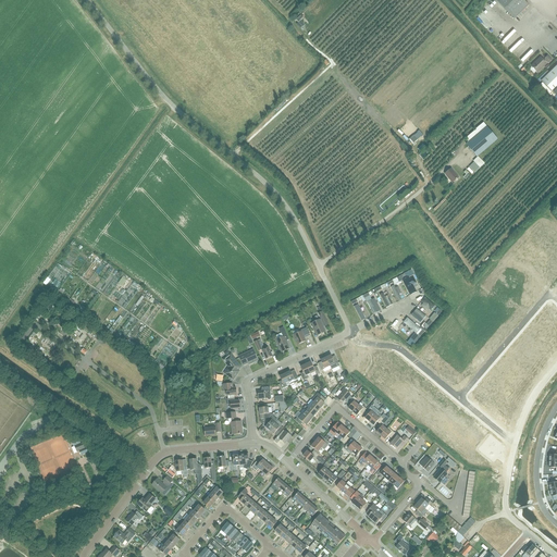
[(495,0),(515,20),(529,5),(523,0),(495,0)]
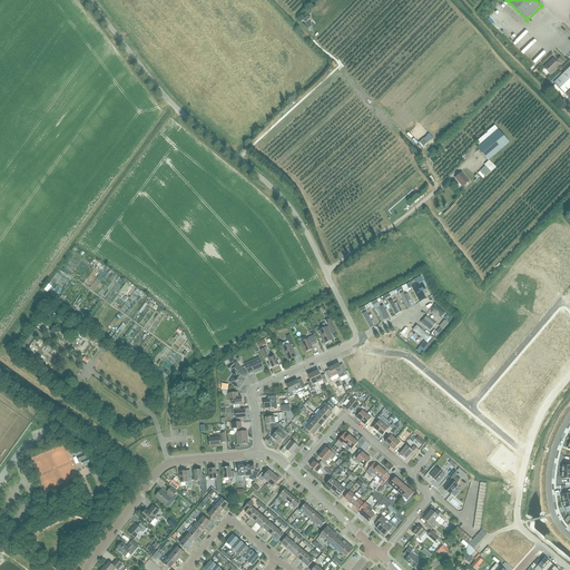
[(537,62),(547,52),(541,48),(531,57),(537,62)]
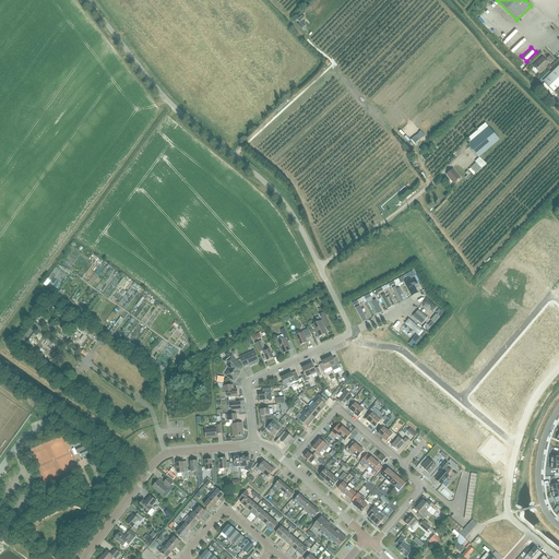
[(551,63),(555,60),(550,56),(547,59),(546,60),(543,58),(534,67),(539,73),(549,64),(550,62),(551,63)]
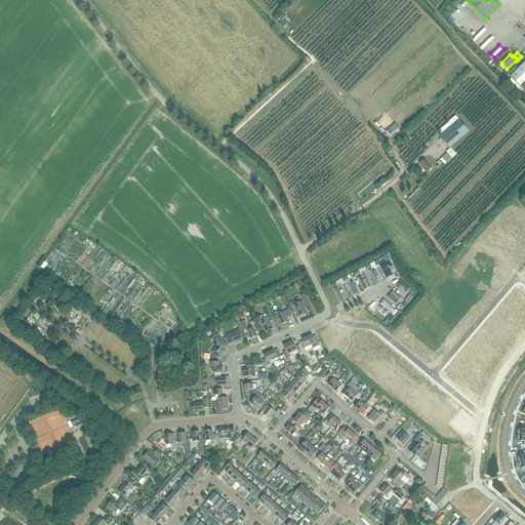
[(524,62),(524,63),(511,77),(521,87),(524,91),(524,62)]
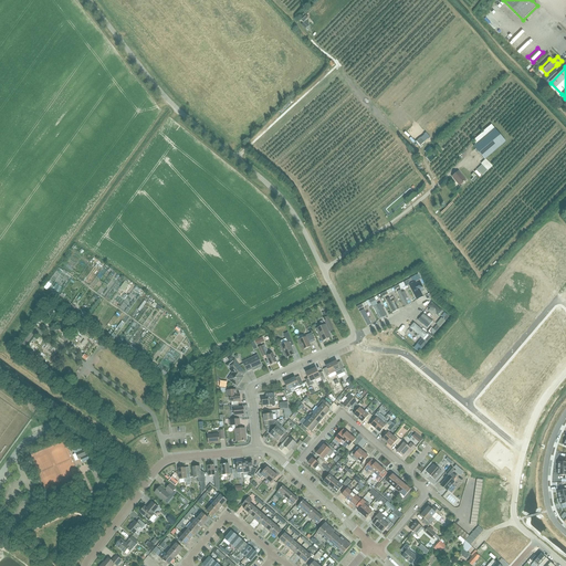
[(473,142),(477,145),(474,147),(484,159),(506,142),(492,125),(484,132),(475,139),(473,142)]
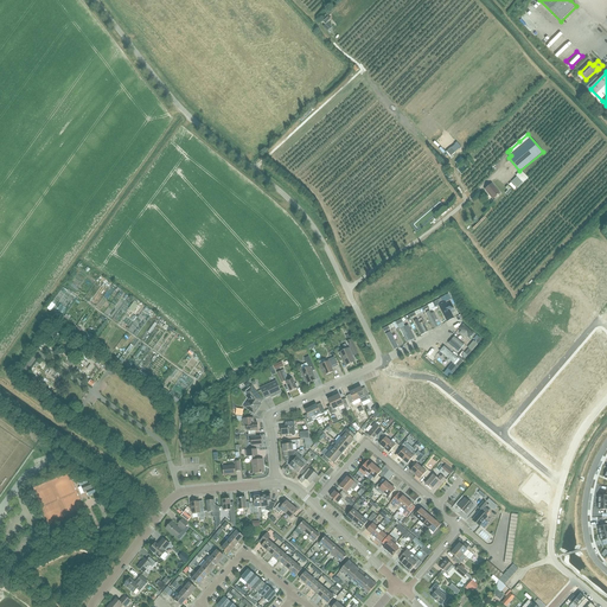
[(446,152),(447,153),(447,154),(451,158),(457,153),(452,147),(446,152)]
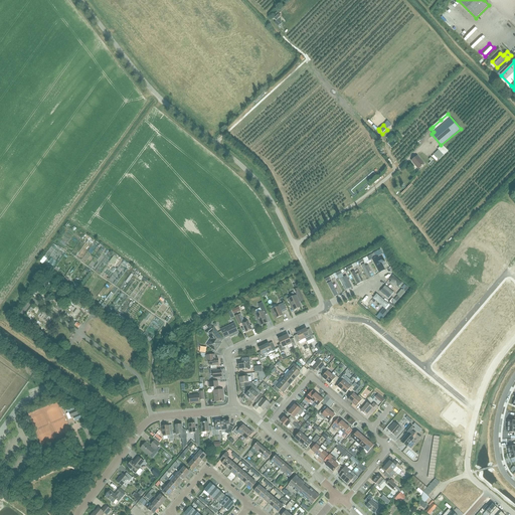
[(393,139),(388,144),(392,148),(396,143),(393,139)]
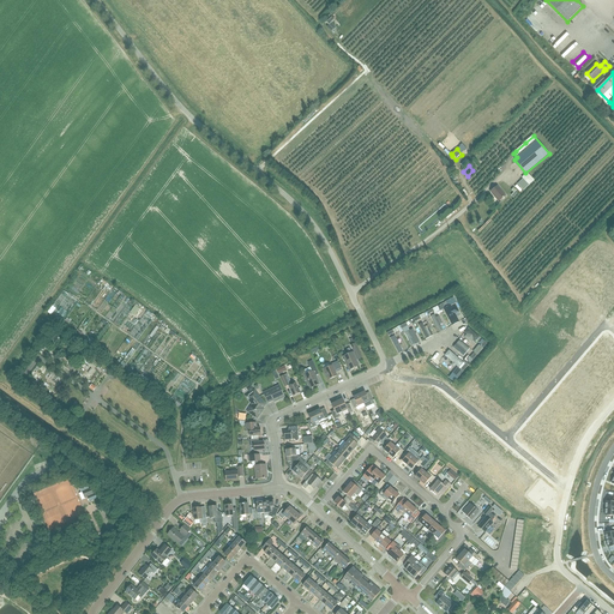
[(529,185),(535,180),(527,173),(522,178),(523,179),(518,184),(524,190),(529,185)]
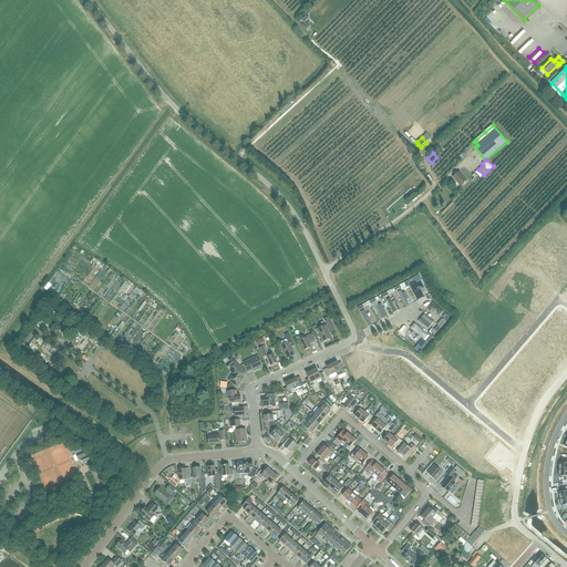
[(467,181),(460,172),(453,177),(461,186),(467,181)]
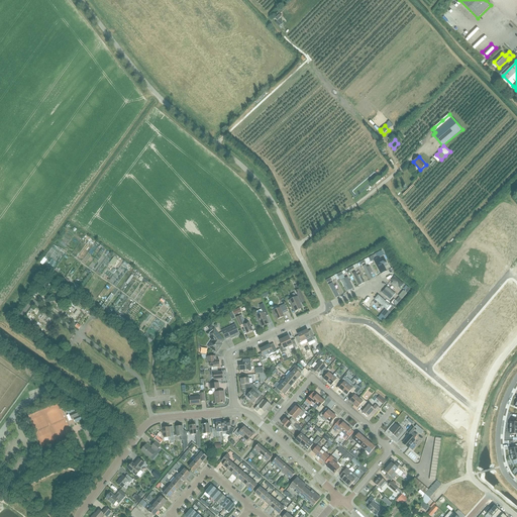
[(114,257),(110,263),(114,266),(118,261),(114,257)]
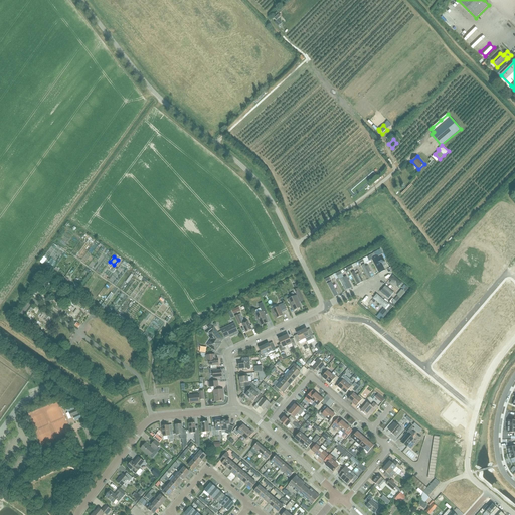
[(378,256),(372,260),(379,274),(385,271),(381,264),(384,262),(382,258),(379,260),(378,256)]
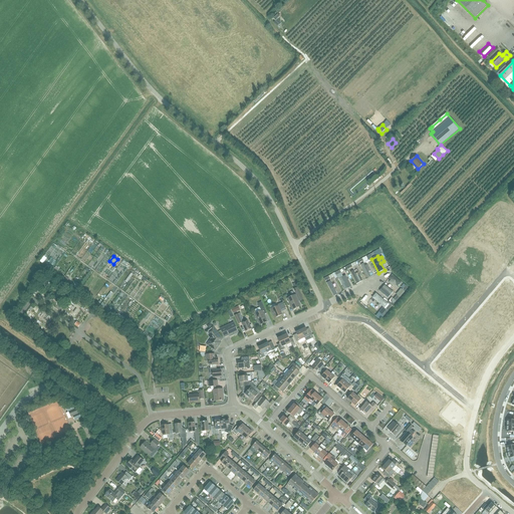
[(364,264),(360,266),(365,278),(369,276),(364,264)]
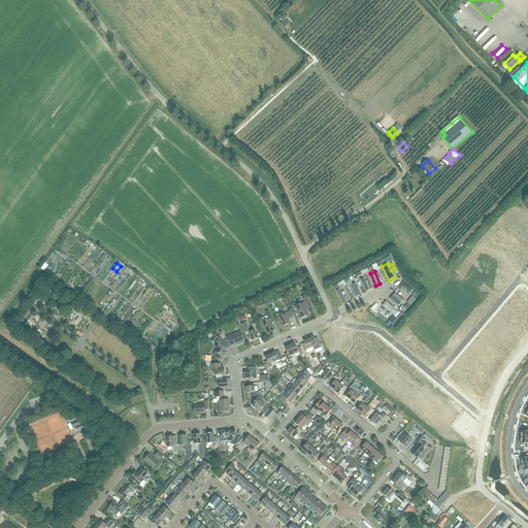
[(364,279),(360,282),(365,292),(368,290),(364,279)]
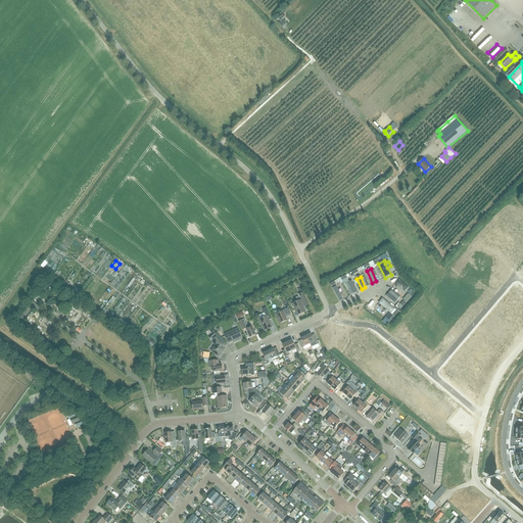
[(347,281),(344,283),(349,295),(353,293),(347,281)]
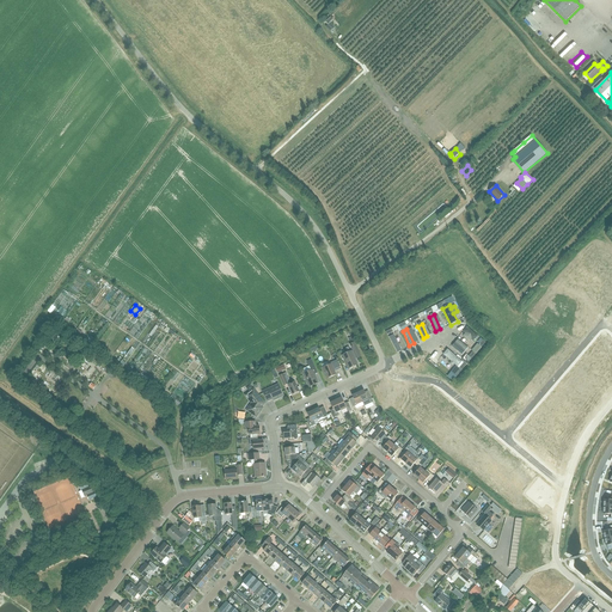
[(477,337),(467,329),(463,332),(469,337),(467,340),(470,342),(471,340),(473,342),(477,337)]
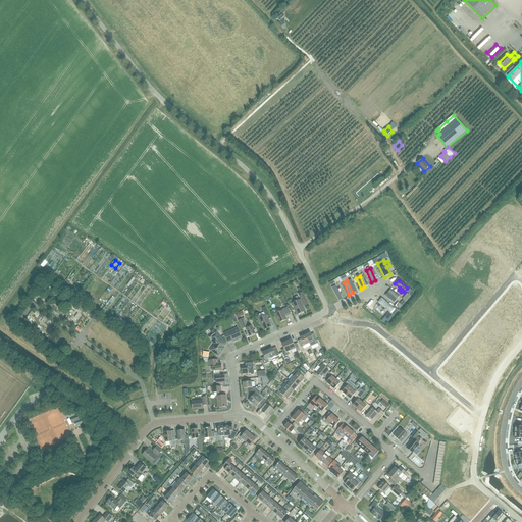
[(337,284),(332,288),(338,301),(345,298),(337,284)]
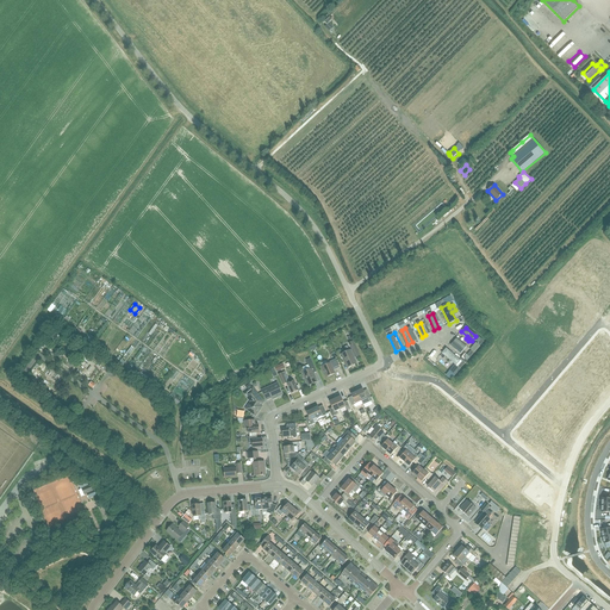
[(467,348),(456,338),(452,344),(462,354),(467,348)]
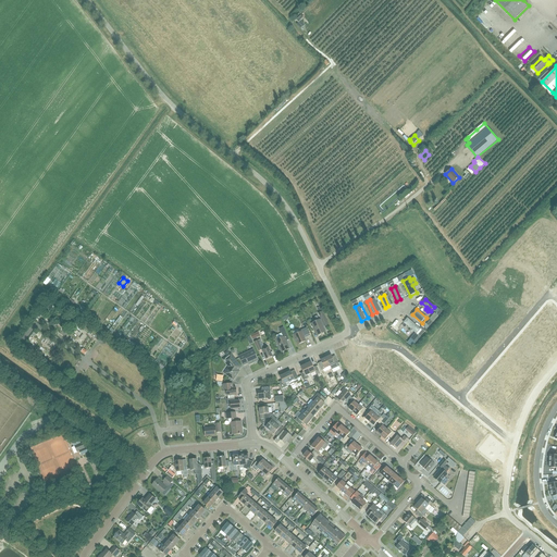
[(320,320),(311,324),(318,336),(325,332),(323,326),(329,324),(323,312),(319,313),(322,319),(320,320)]
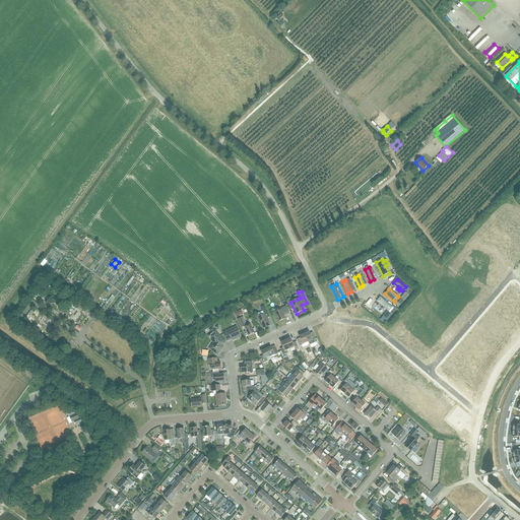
[(106,306),(114,296),(112,295),(104,304),(106,306)]
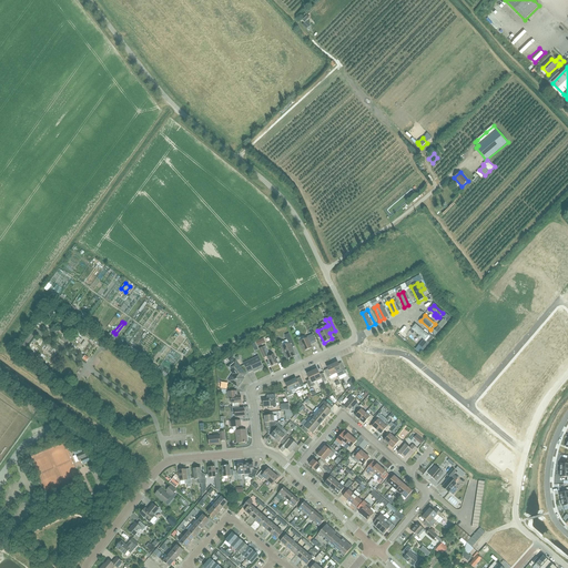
[(428,335),(416,324),(412,328),(419,335),(418,336),(421,338),(422,337),(425,340),(428,335)]
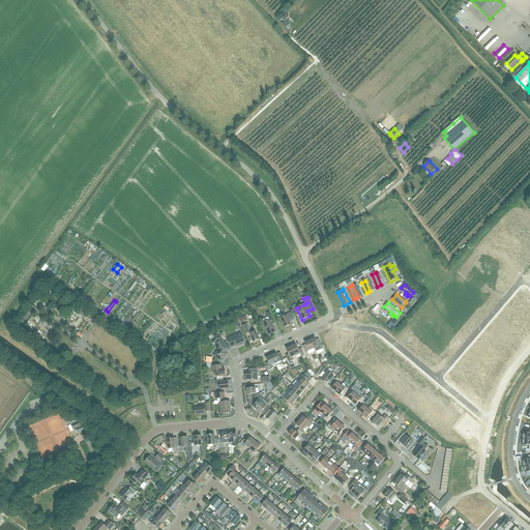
[(282,322),(282,323),(282,324),(283,324),(284,328),(291,324),(290,321),(292,320),(292,321),(295,319),(292,312),(286,315),(287,316),(280,319),(282,322)]
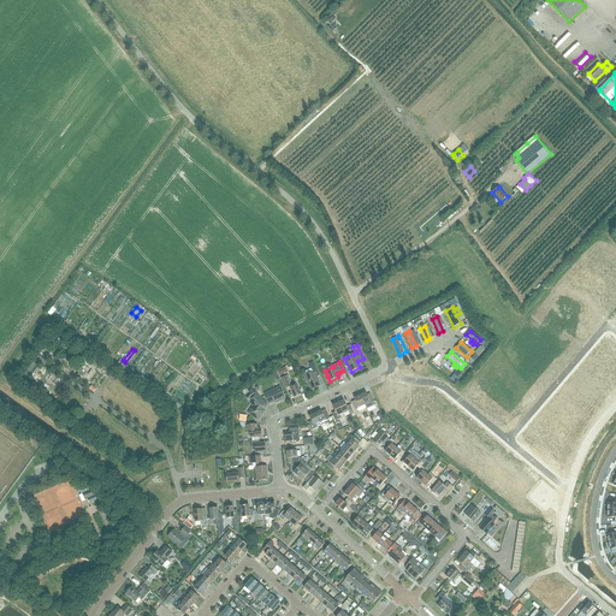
[(460,368),(454,374),(460,379),(465,372),(462,369),(460,368)]
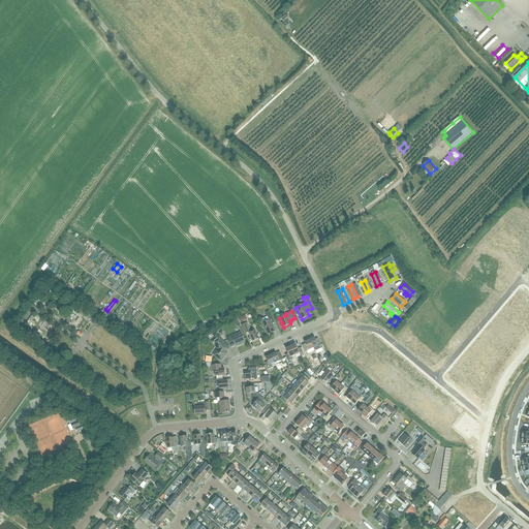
[(262,323),(268,335),(275,331),(270,320),(262,323)]
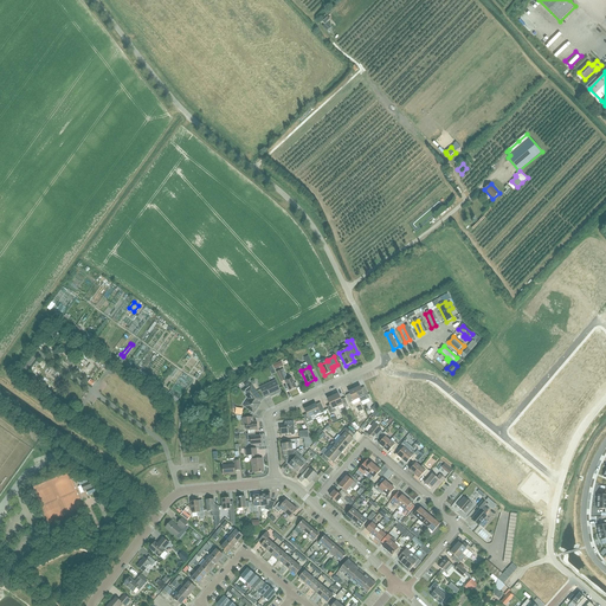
[(292,378),(289,380),(284,369),(281,371),(277,372),(282,382),(285,380),(290,391),(297,388),(292,378)]
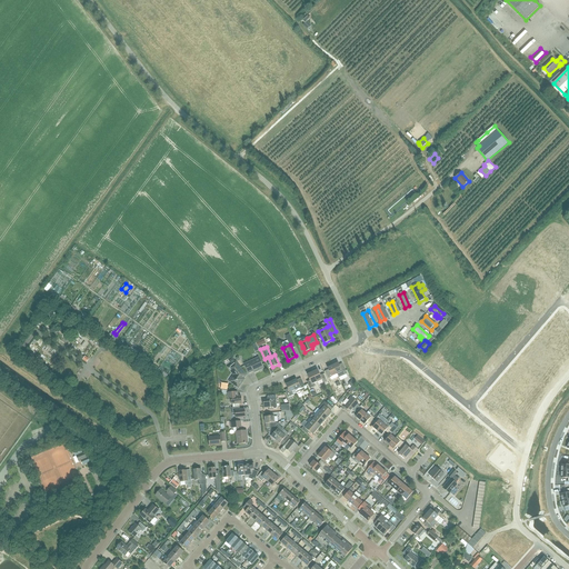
[(253,371),(255,372),(265,368),(259,357),(245,363),(249,373),(253,371)]
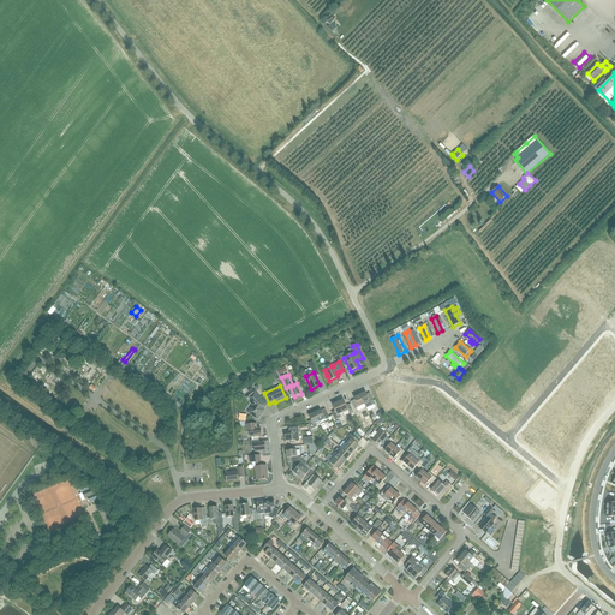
[(255,392),(249,396),(255,404),(249,412),(257,418),(263,410),(261,408),(261,407),(257,402),(262,400),(255,392)]
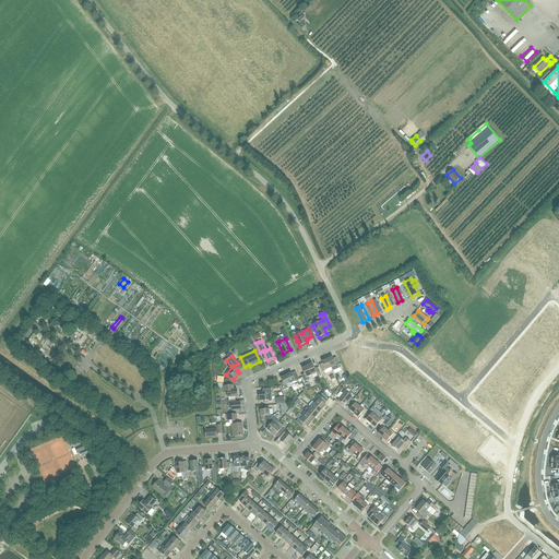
[(328,359),(331,368),(333,371),(342,367),(336,357),(333,358),(333,356),(328,359)]
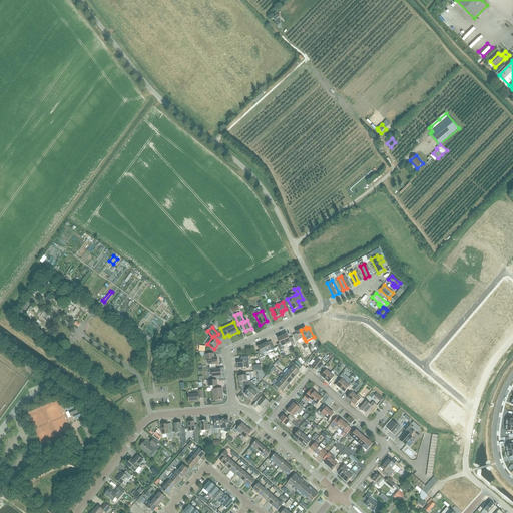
[(304,338),(301,330),(296,332),(296,334),(294,335),(297,341),(298,341),(298,342),(299,343),(301,342),(306,340),(304,338)]
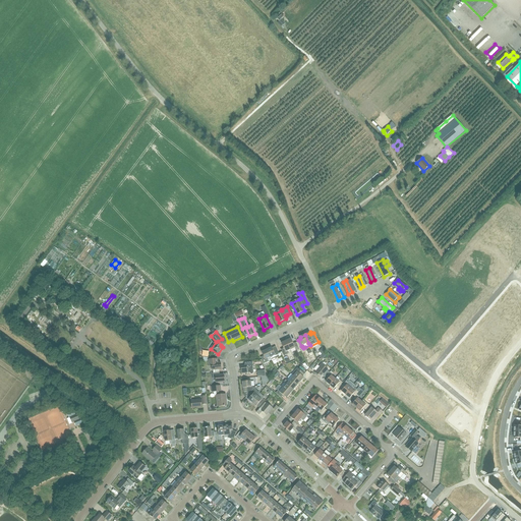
[(291,339),(286,341),(290,350),(295,347),(296,350),(299,349),(296,342),(294,344),(291,339)]
